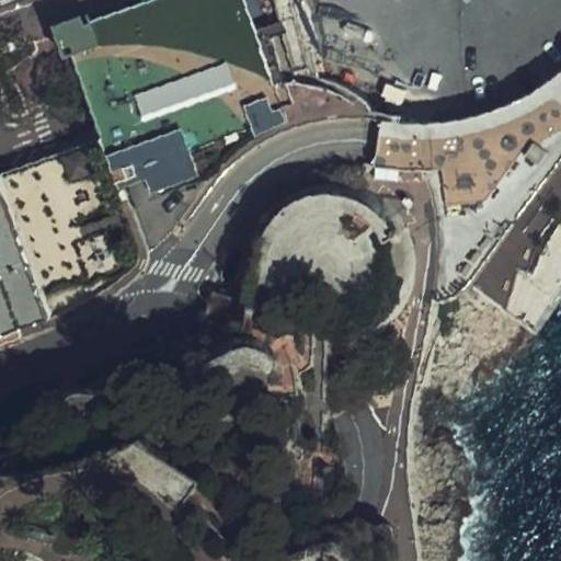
[(243,0),(152,0),(65,30),(99,142),(103,156),(149,140),(181,129),(190,152),(249,128),(240,107),(265,98),(272,111),(283,107),(243,0)]
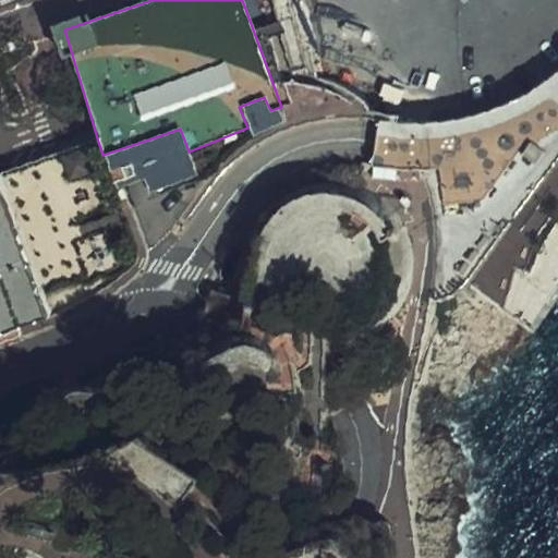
[(306,0),(277,0),(296,73),(324,67),(306,0)]
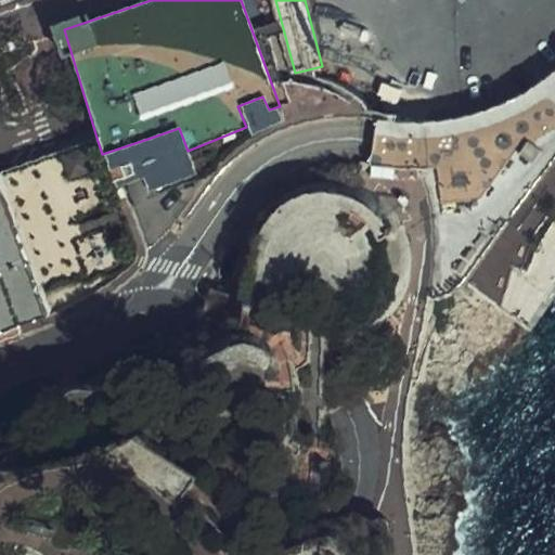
[(396,123),(376,121),(373,140),(369,166),(433,169),(437,205),(434,282),(434,302),(450,297),(465,285),(512,222),(517,215),(554,163),(554,71),(527,93),(464,118),(420,123),(396,123)]
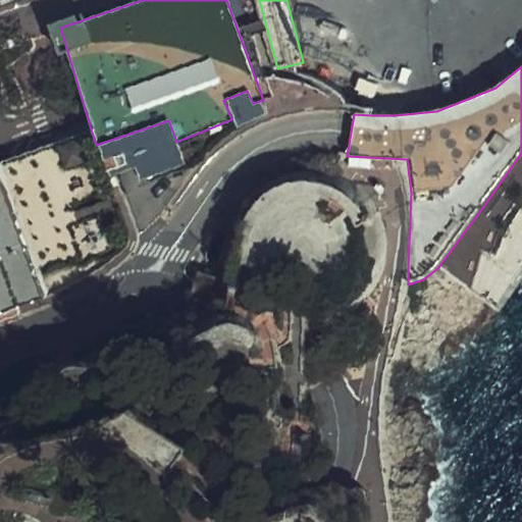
[(223,100),(231,119),(236,131),(266,114),(263,100),(253,103),(247,91),(223,100)]
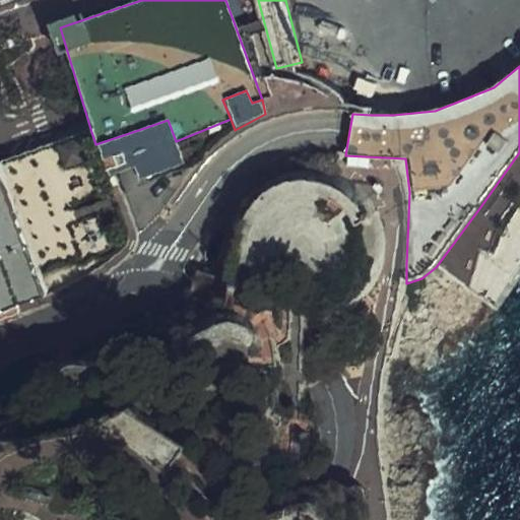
[(138,130),(95,144),(107,178),(133,169),(139,181),(184,165),(176,141),(168,120),(138,130)]
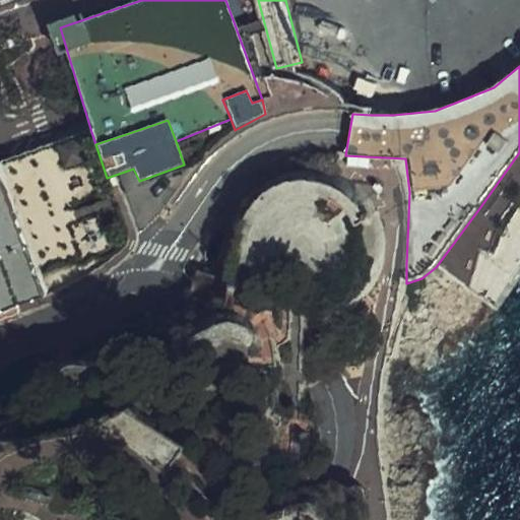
[(0,164),(0,319),(58,300),(55,287),(82,272),(111,255),(121,246),(127,237),(107,178),(95,144),(91,132),(48,147),(0,164)]
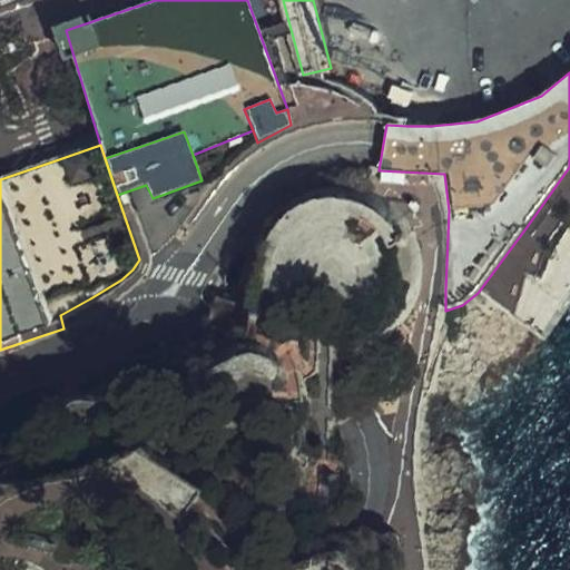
[(363,323),(390,335),(408,315),(418,292),(420,265),(414,241),(419,238),(413,227),(408,228),(400,218),(381,202),(356,193),(331,190),(306,197),(286,209),(269,228),(259,251),(257,275),(275,284),(363,323)]
